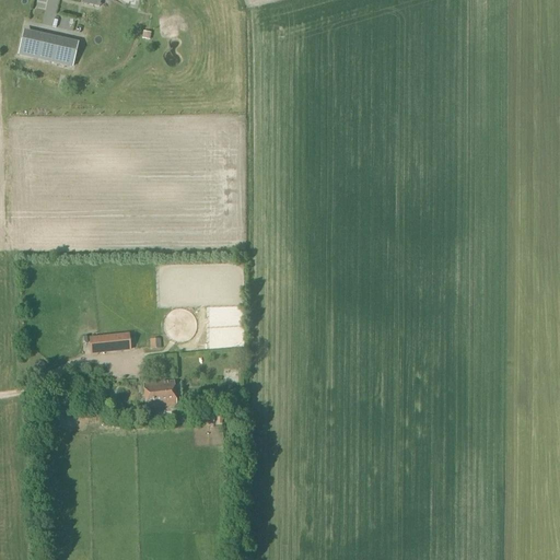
[(19,56),(72,68),(78,44),(24,32),(19,56)]
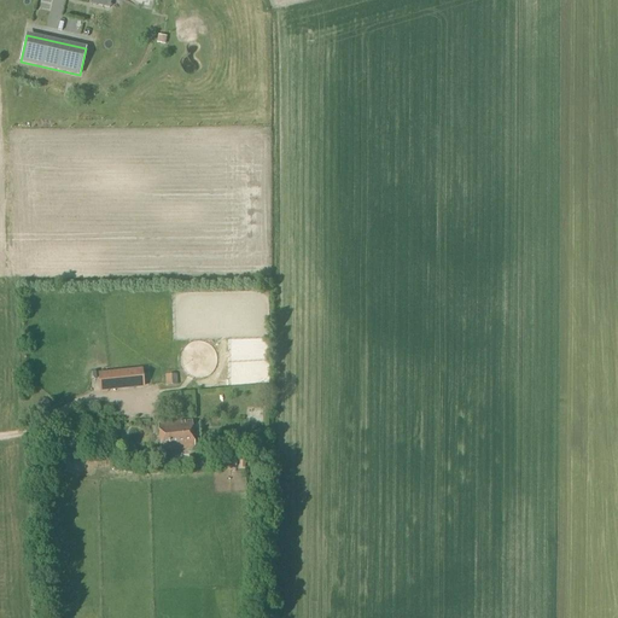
[(164,375),(165,386),(179,385),(178,374),(175,374),(174,367),(167,368),(168,375),(164,375)]
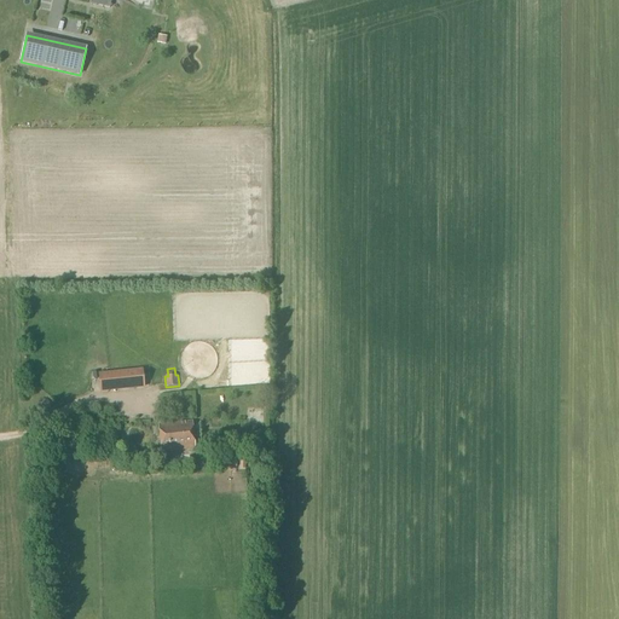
[(98,374),(100,392),(143,387),(140,370),(98,374)]
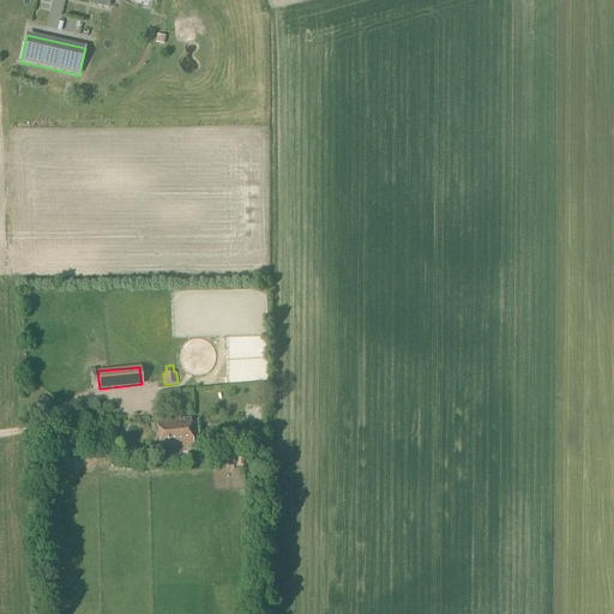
[(97,409),(98,419),(125,416),(125,407),(97,409)]
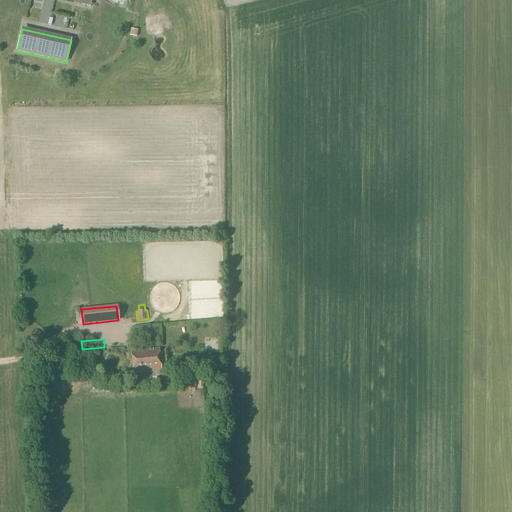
[(131,352),(133,374),(161,371),(159,349),(131,352)]
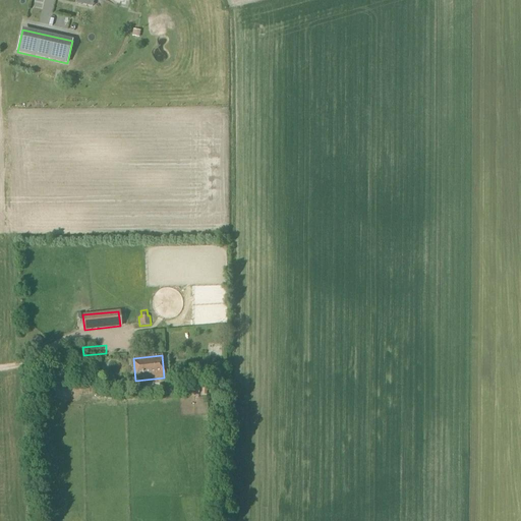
[(29,389),(30,404),(40,403),(39,389),(29,389)]
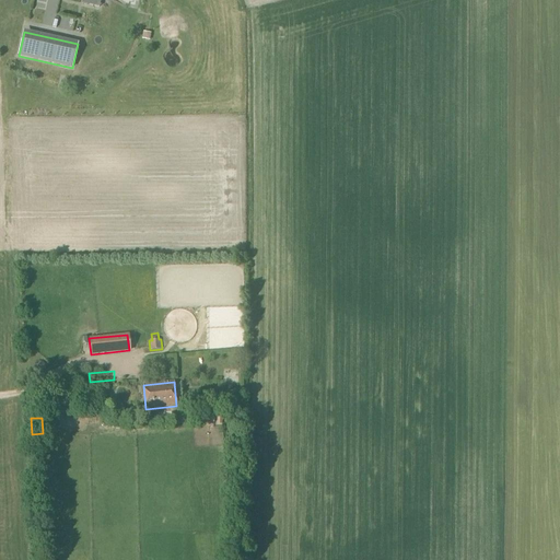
All buildings are outlined.
